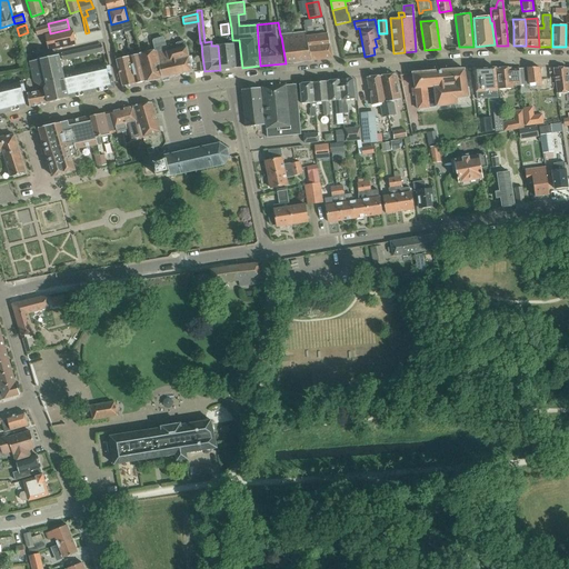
[(37,36),(49,32),(48,26),(35,29),(37,36)]
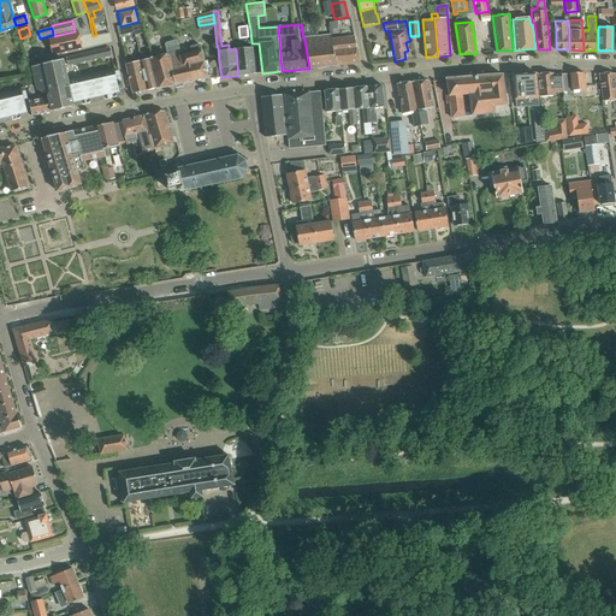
[(75,31),(54,36),(48,37),(52,54),(82,48),(78,31),(75,31)]
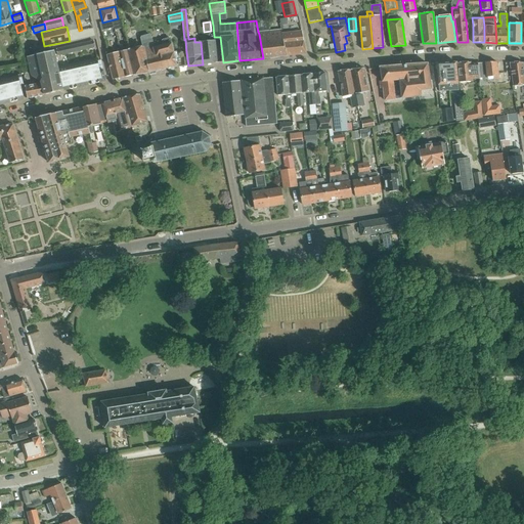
[(281,29),(270,31),(274,57),(287,56),(287,55),(282,33),(281,29)]
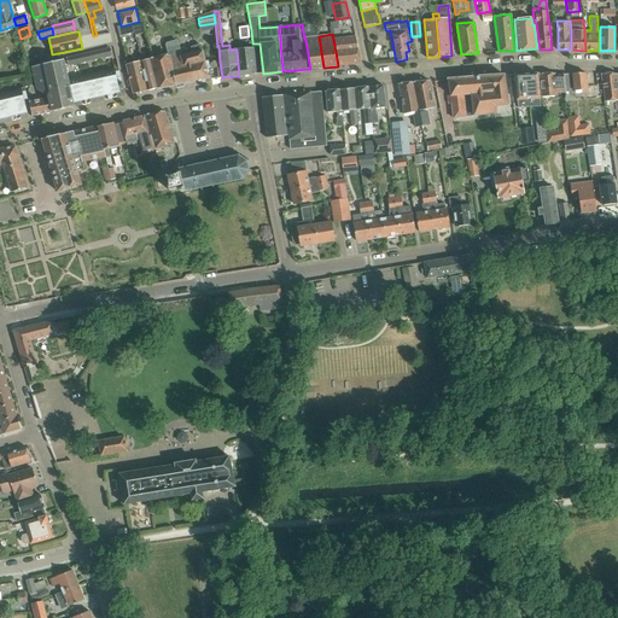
[(319,36),(304,38),(305,40),(310,69),(324,68),(319,36)]
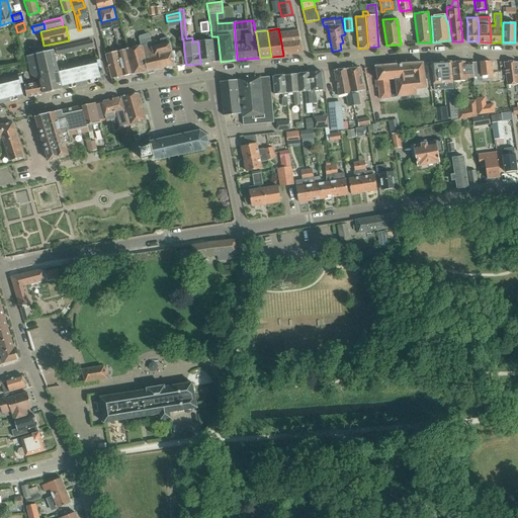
[(298,30),(279,32),(283,55),(303,53),(298,30)]
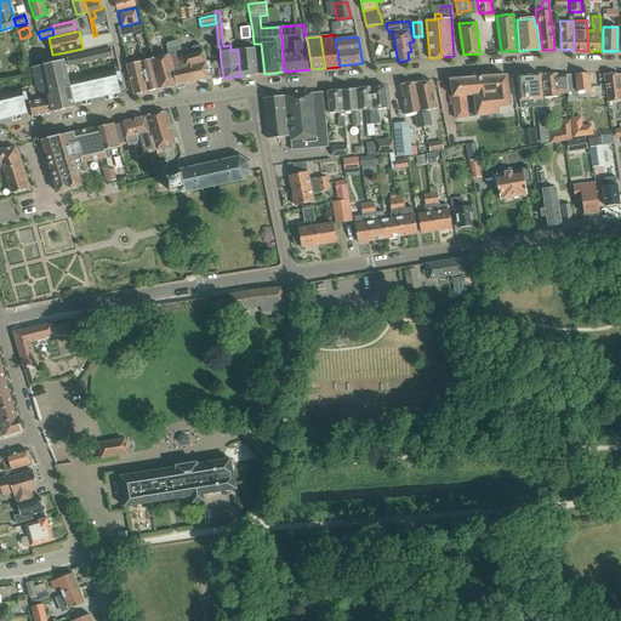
[(165,56),(152,60),(153,63),(159,87),(159,89),(178,85),(199,81),(201,84),(205,83),(206,80),(210,79),(205,58),(201,45),(197,46),(192,47),(193,53),(182,56),(178,41),(176,40),(166,43),(166,45),(169,55),(165,56)]
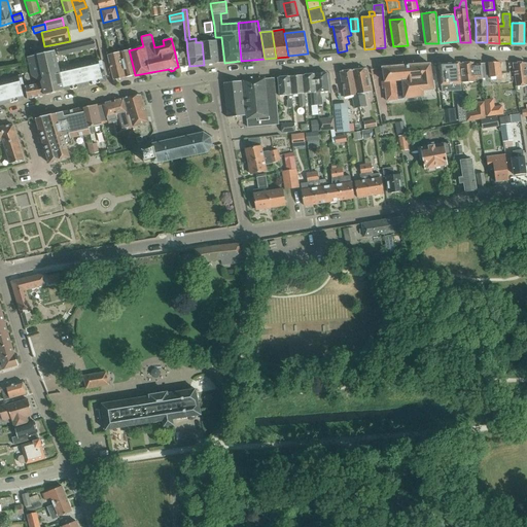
[(58,56),(95,47),(94,40),(56,49),(58,56)]
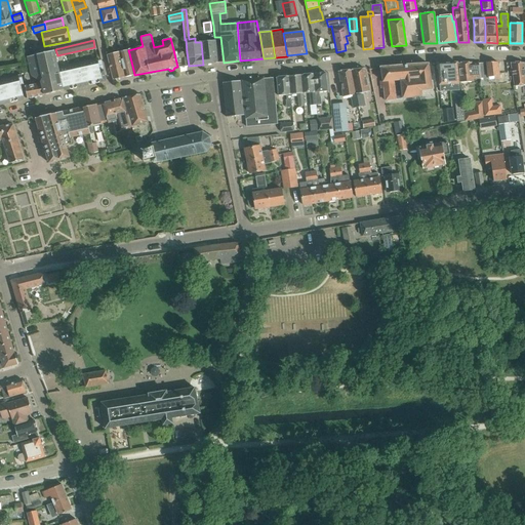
[(215,40),(201,42),(203,65),(217,63),(215,40)]
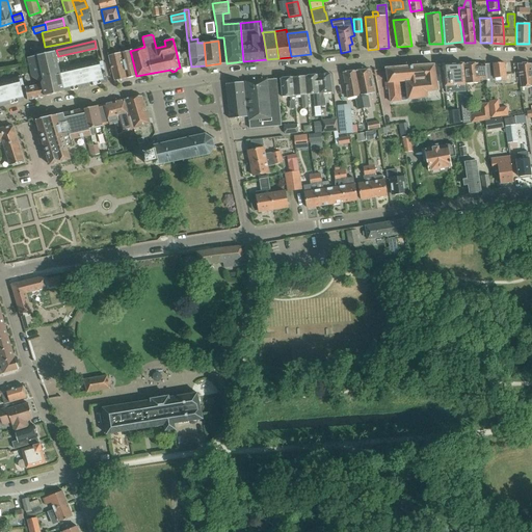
[(98,58),(58,68),(59,71),(64,91),(107,82),(100,51),(97,51),(98,58)]
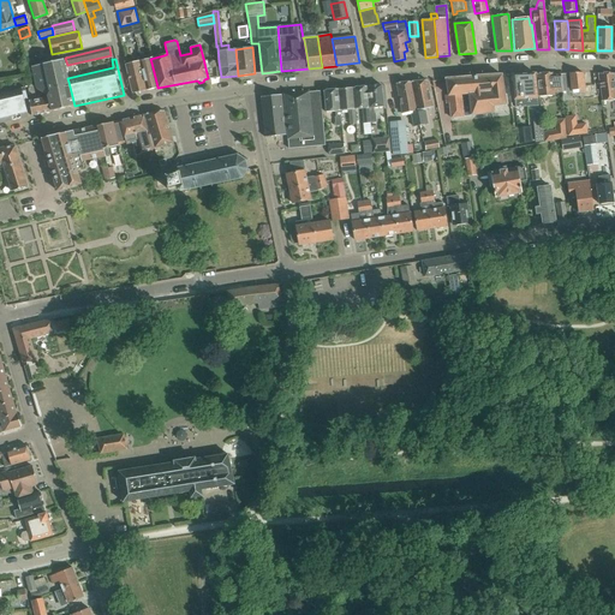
[(150,59),(139,60),(141,66),(147,90),(157,87),(151,63),(150,59)]
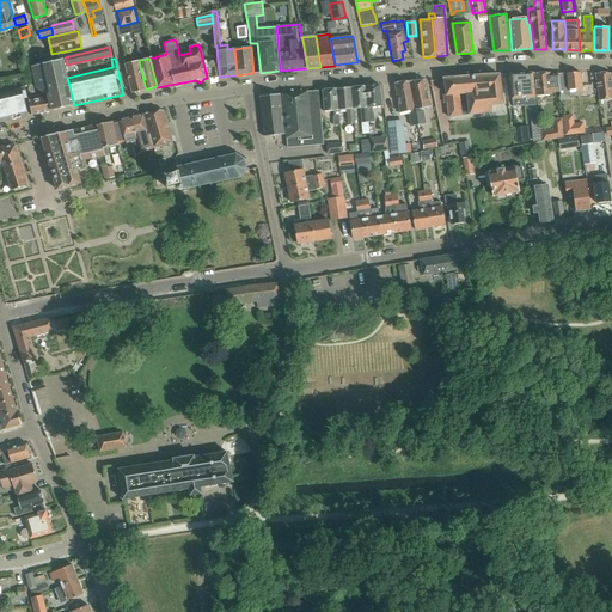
[(47,96),(48,97),(51,110),(74,105),(68,81),(67,78),(62,60),(31,67),(36,87),(48,95),(47,96)]
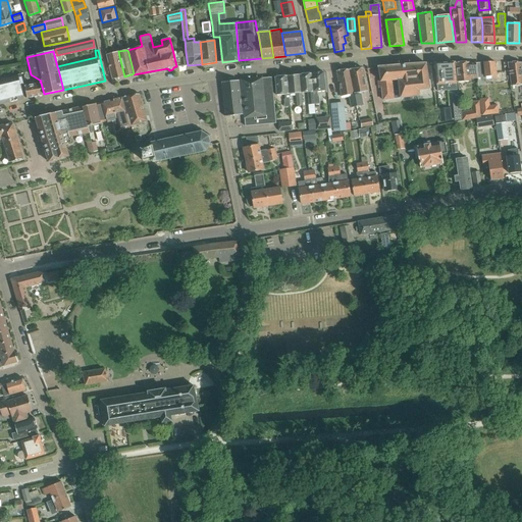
[(118,51),(107,54),(113,79),(124,76),(119,56),(118,51)]
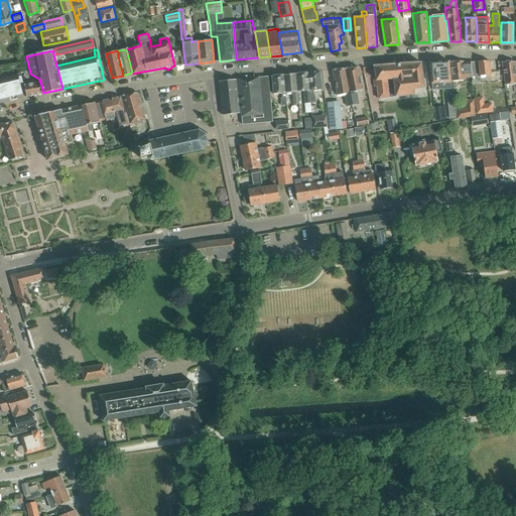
[(465,78),(472,78),(470,62),(470,61),(463,61),(449,62),(452,82),(465,81),(465,78)]
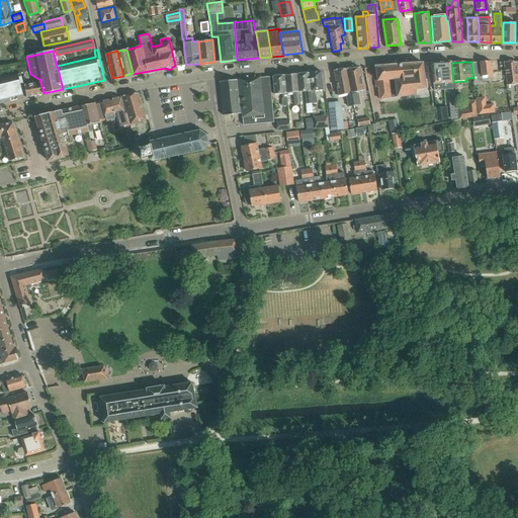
[(493,78),(491,62),(480,62),(481,76),(488,76),(488,78),(493,78)]
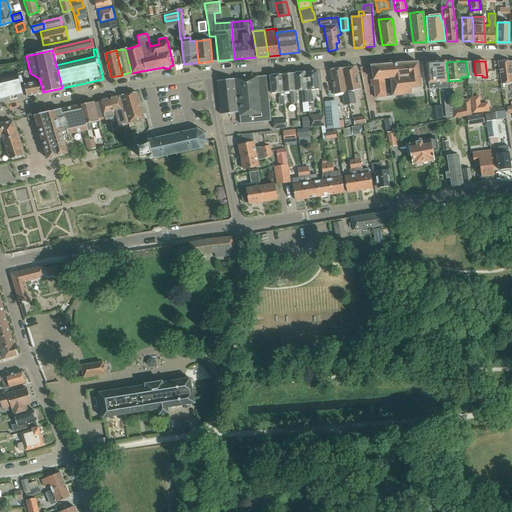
[(511,82),(511,70),(511,61),(498,61),(501,84),(511,82)]
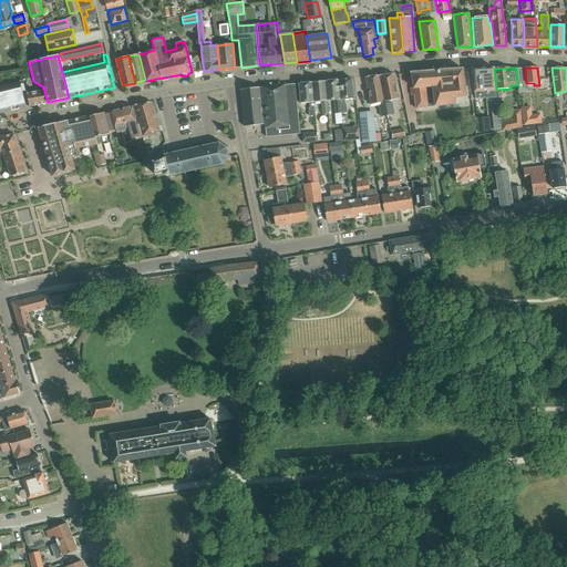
[(414,95),(415,109),(455,104),(454,98),(466,96),(462,69),(411,72),(413,88),(410,88),(411,95),(414,95)]
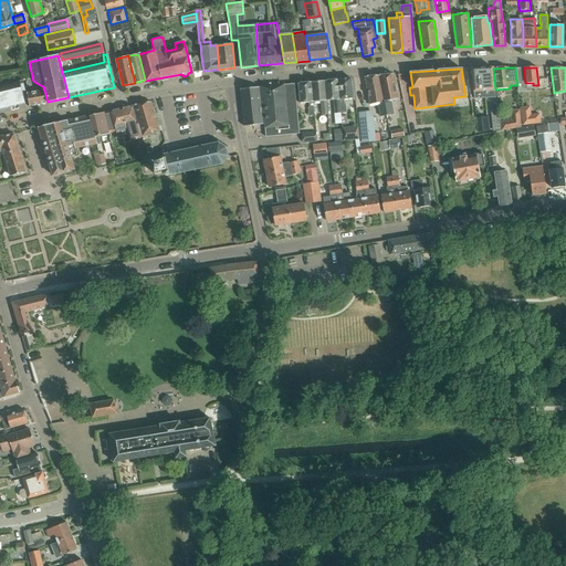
[(473,98),(480,98),(484,98),(484,92),(483,92),(481,81),(485,80),(483,69),(471,69),(473,98)]
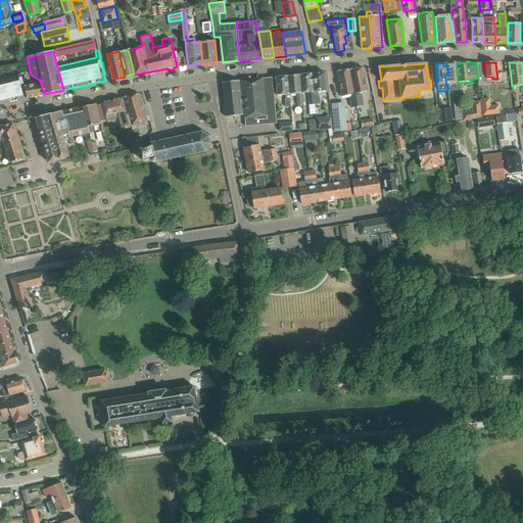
[(455,63),(446,63),(448,74),(444,75),(446,85),(447,85),(447,91),(452,91),(457,90),(457,84),(455,63)]
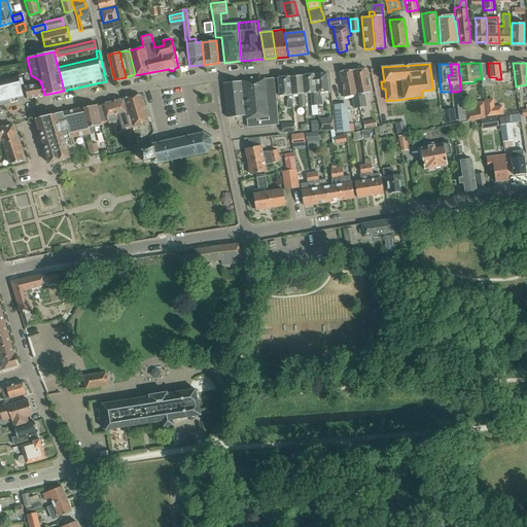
[(371,92),(366,69),(352,70),(357,95),(361,94),(363,94),(371,92)]
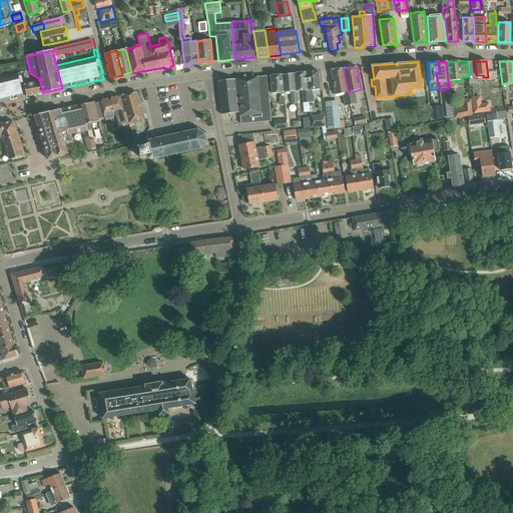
[(357,103),(354,91),(352,91),(348,92),(343,68),(331,69),(336,94),(343,93),(346,105),(357,103)]
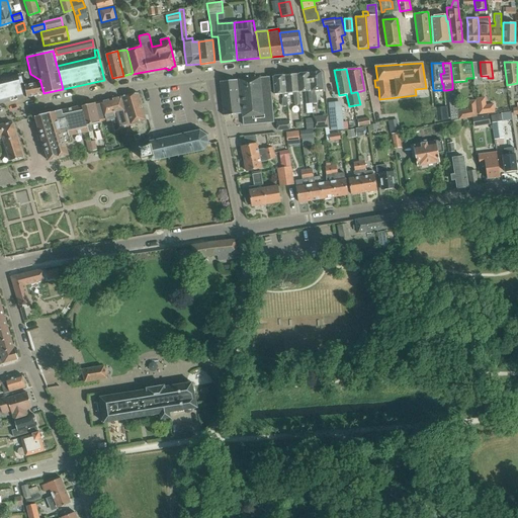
[(309,73),(312,103),(318,103),(317,95),(316,95),(315,91),(323,90),(322,72),(309,73)]
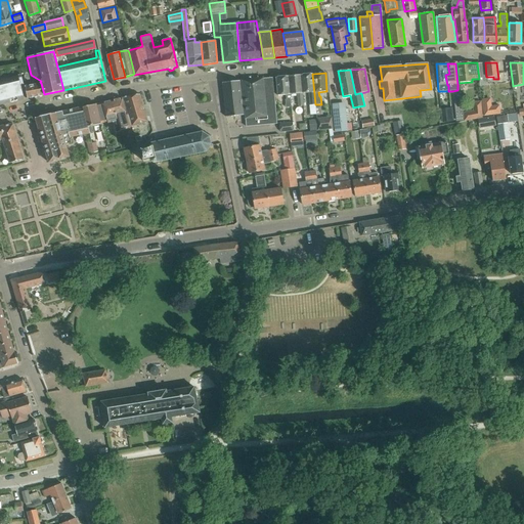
[(310,105),(315,104),(312,74),(300,75),(302,93),(310,92),(310,97),(310,105)]
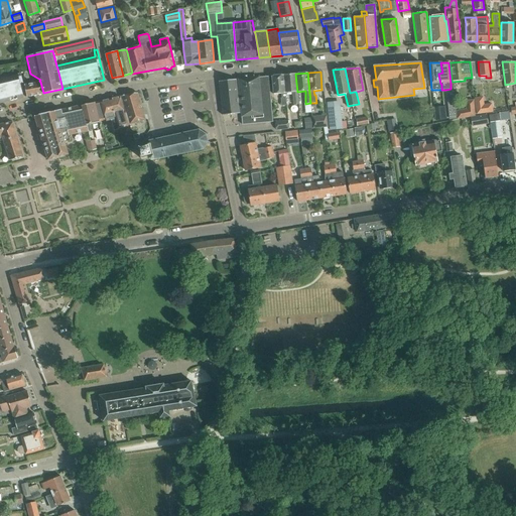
[(295,74),(283,75),(285,93),(293,93),(293,97),(292,97),(293,105),(298,104),(297,92),(295,74)]
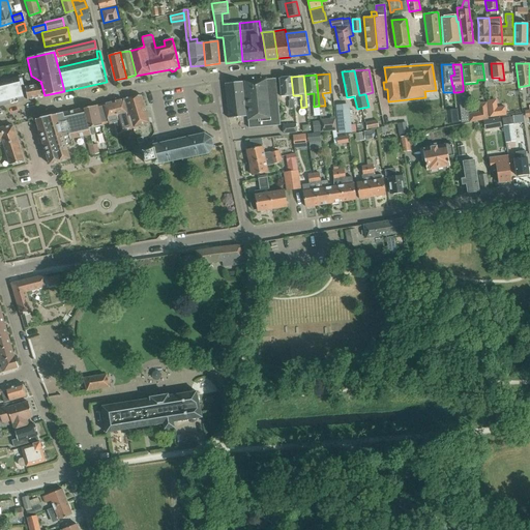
[(294,108),(293,95),(291,77),(278,78),(281,97),(289,96),(289,101),(289,109),(294,108)]
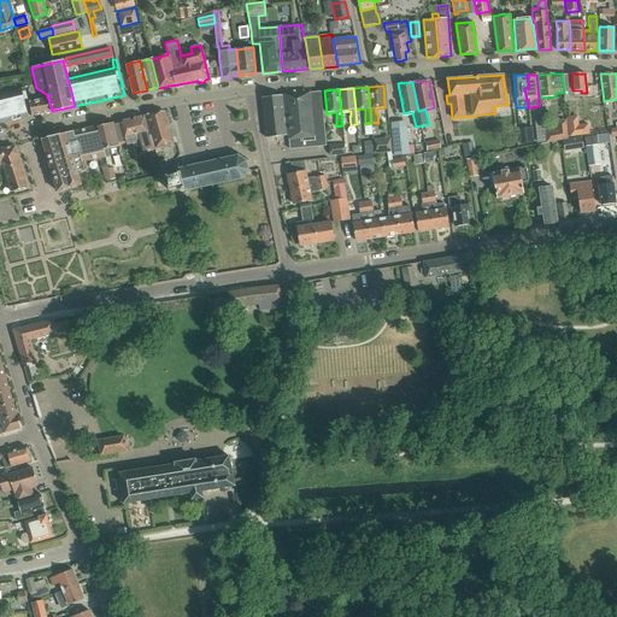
[(22,92),(0,97),(0,122),(28,116),(22,92)]
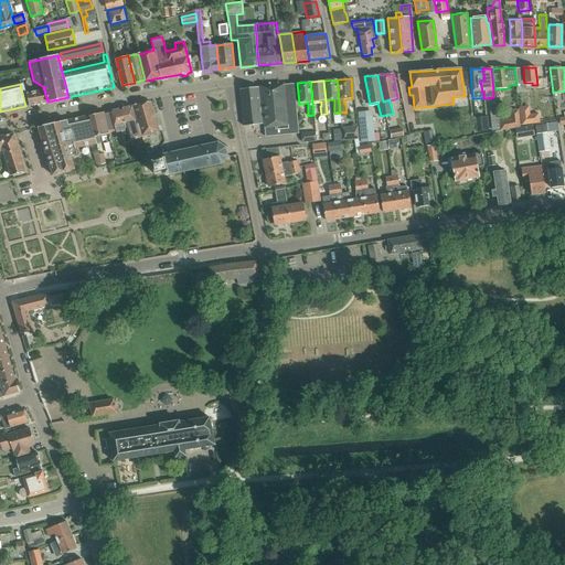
[(294,84),(260,87),(265,137),(298,134),(294,84)]
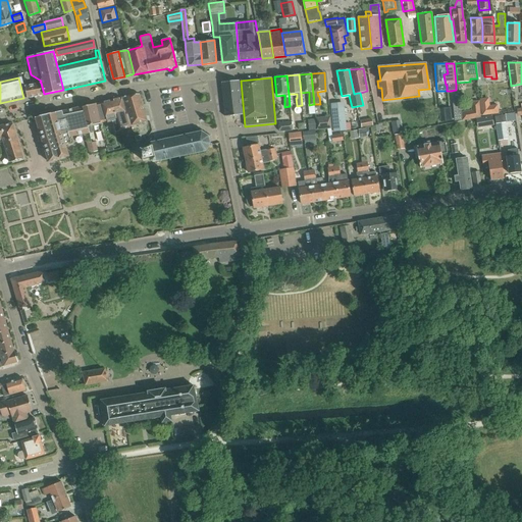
[(241,116),(239,81),(220,83),(224,117),(241,116)]
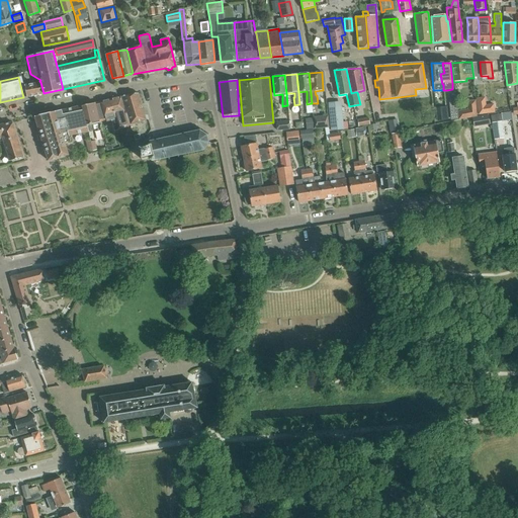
[(27,97),(44,93),(40,82),(24,85),(27,97)]
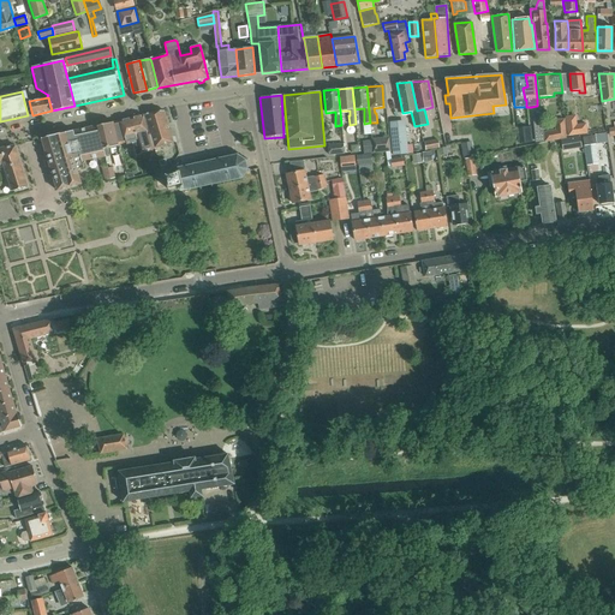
[(144,114),(149,133),(154,148),(173,143),(163,111),(144,114)]
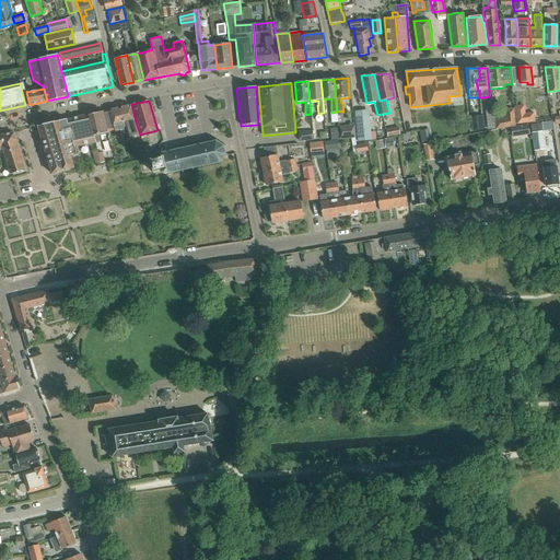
[(129,105),(119,107),(128,140),(129,140),(130,148),(137,146),(135,137),(140,135),(136,121),(135,121),(129,105)]
